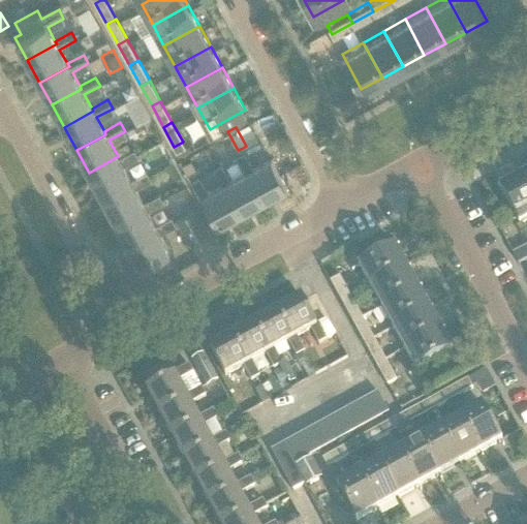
[(132,145),(117,154),(118,156),(89,173),(101,195),(130,179),(129,176),(121,162),(137,153),(132,145)]
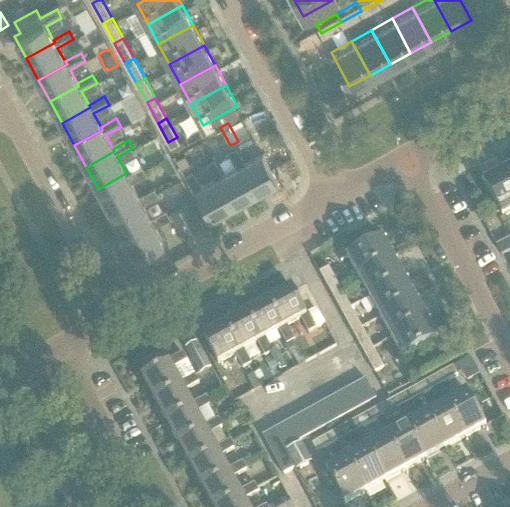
[(238,161),(253,190),(276,177),(261,149),(244,158),(235,143),(230,145),(227,147),(235,163),(238,161)]
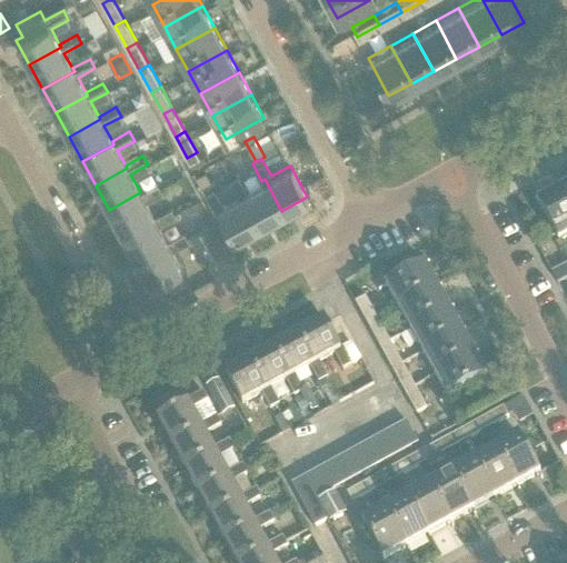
[(204,168),(195,172),(200,182),(209,178),(204,168)]
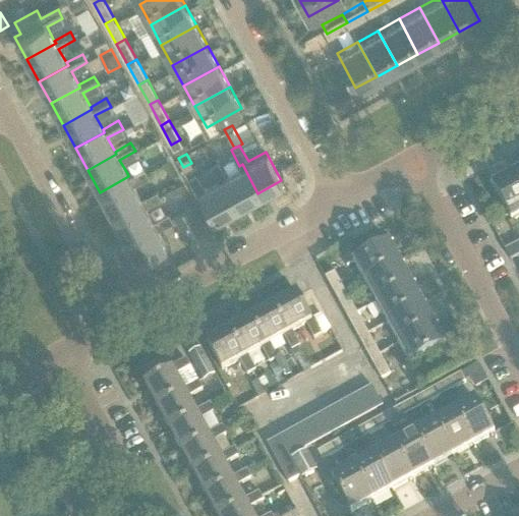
[(242,164),(239,166),(226,173),(217,158),(209,162),(217,178),(220,176),(236,206),(257,193),(242,164)]
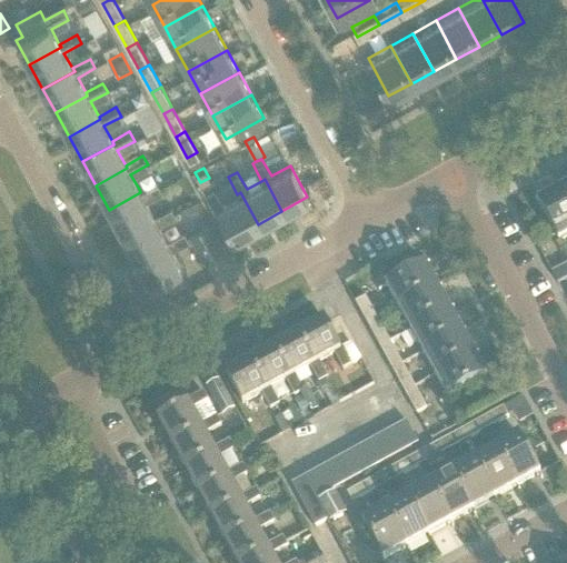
[(140,192),(109,210),(122,233),(153,217),(152,213),(143,199),(161,189),(156,180),(139,189),(140,192)]
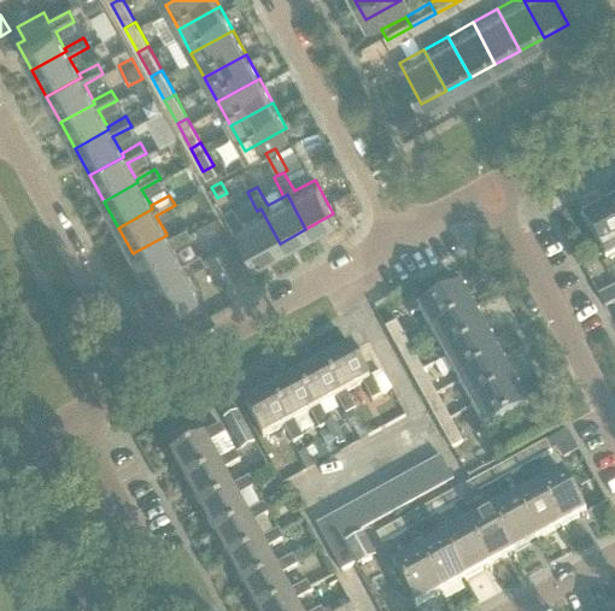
[(261,209),(257,211),(241,219),(230,201),(221,206),(232,227),(235,224),(253,258),(280,244),(261,209)]
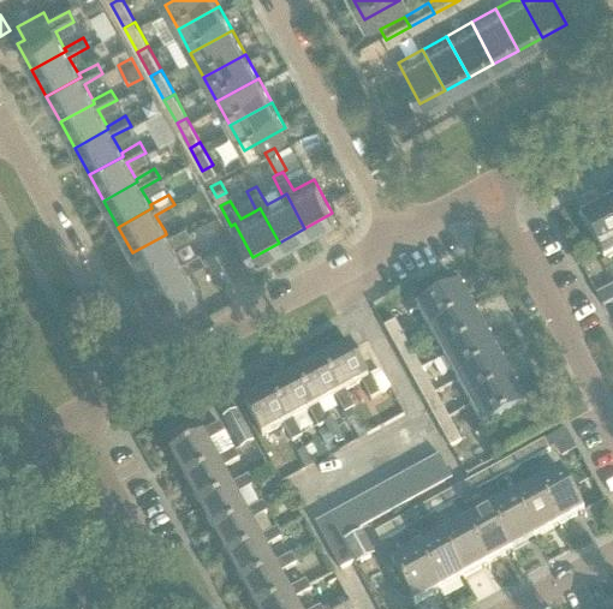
[(612,250),(612,218),(603,201),(579,214),(602,256),(612,250)]
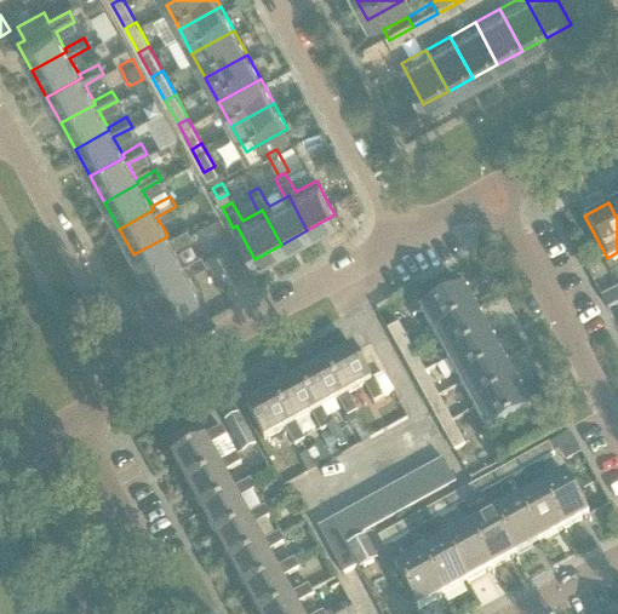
[(167,236),(133,254),(148,281),(182,263),(181,259),(171,242),(190,233),(184,223),(166,233),(167,236)]
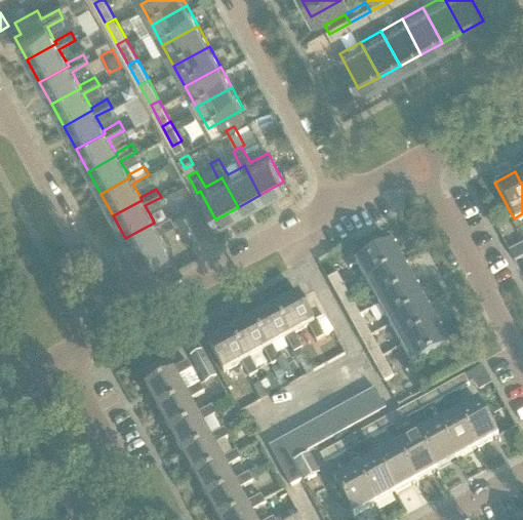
[(186,236),(204,225),(205,225),(192,201),(172,212),(186,236)]
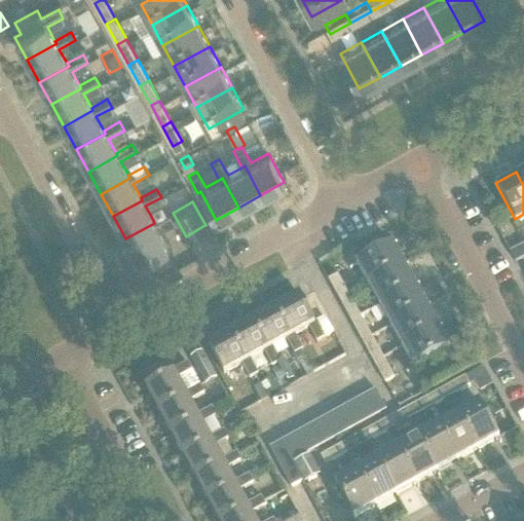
[(154,223),(125,238),(138,262),(167,246),(157,228),(174,220),(169,212),(153,220),(154,223)]
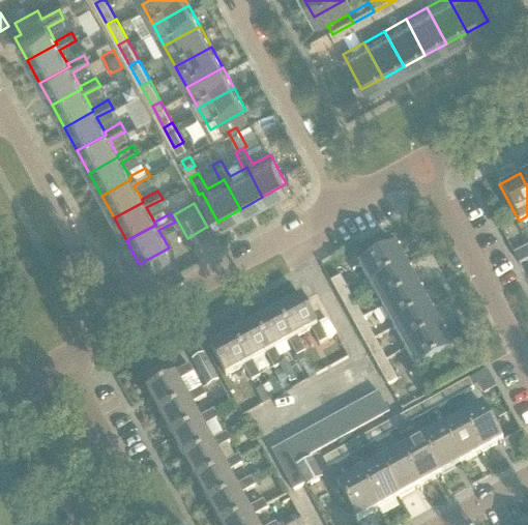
[(370,283),(406,263),(394,242),(358,262),(370,283)]
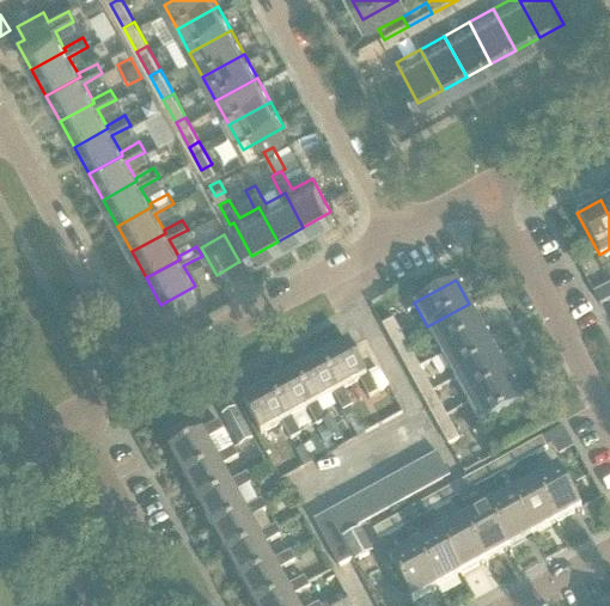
[(469,304),(427,326),(440,350),(482,328),(469,304)]
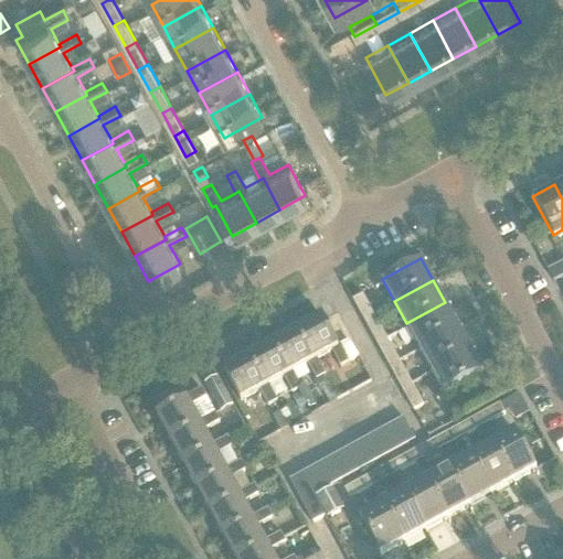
[(351,296),(363,318),(373,313),(361,290),(351,296)]
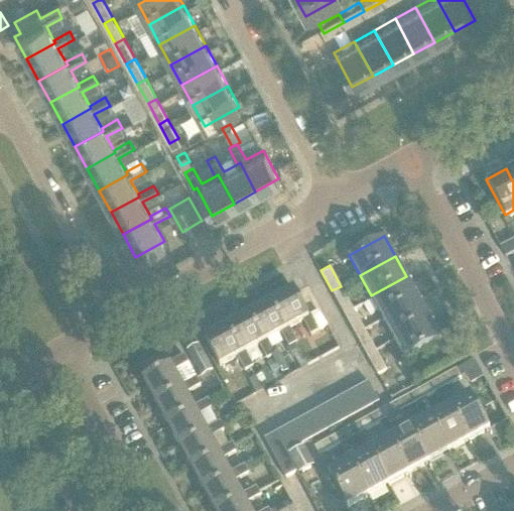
[(406,276),(371,295),(382,316),(417,296),(406,276)]
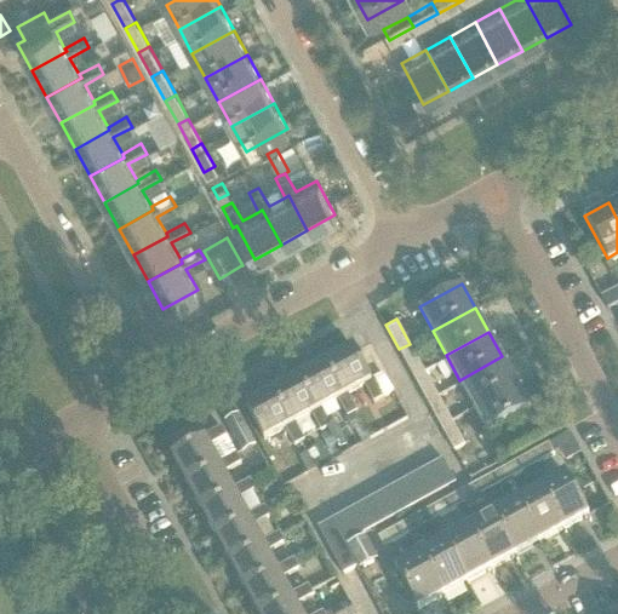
[(352,344),(325,359),(343,391),(347,390),(362,380),(372,399),(382,392),(372,374),(368,376),(352,344)]
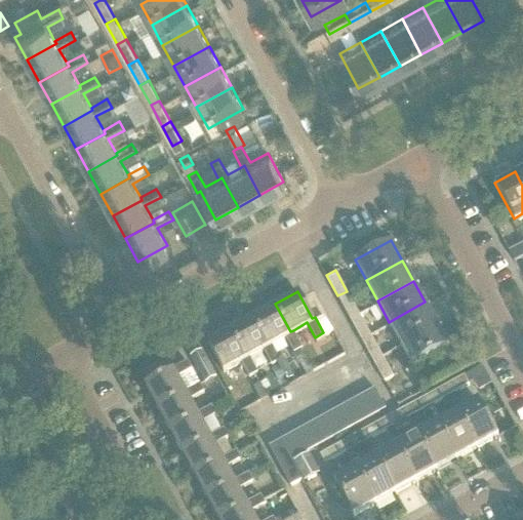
[(347,291),(337,295),(349,317),(358,312),(347,291)]
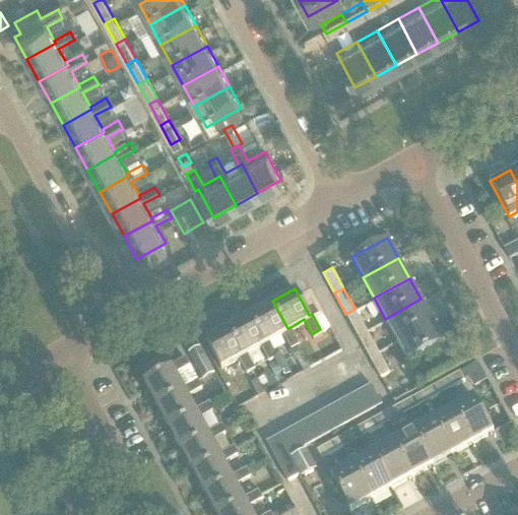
[(421,299),(385,319),(396,339),(432,320),(421,299)]
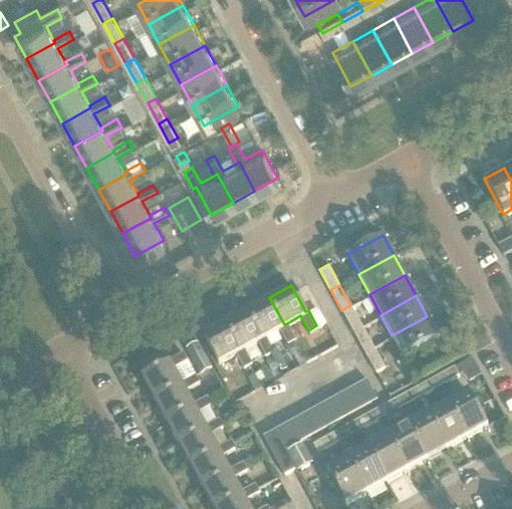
[(269,297),(247,309),(262,336),(265,335),(278,327),(286,342),(295,337),(287,323),(284,324),(269,297)]
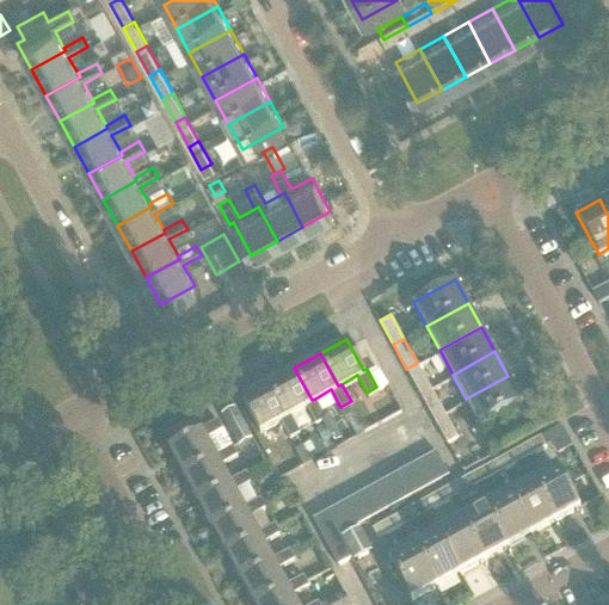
[(417,363),(406,369),(419,393),(430,387),(417,363)]
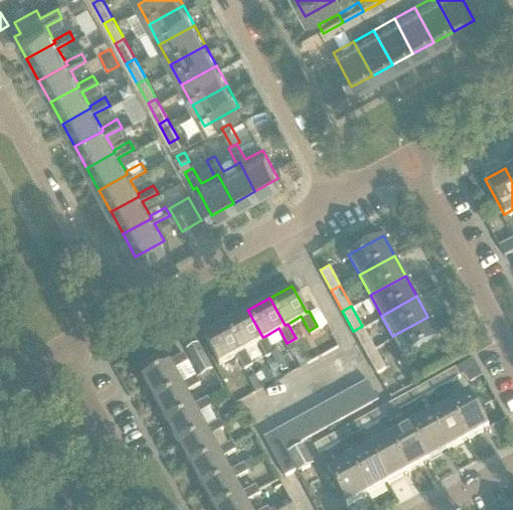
[(247,310),(225,322),(240,349),(243,348),(258,340),(266,355),(274,350),(266,336),(263,337),(247,310)]
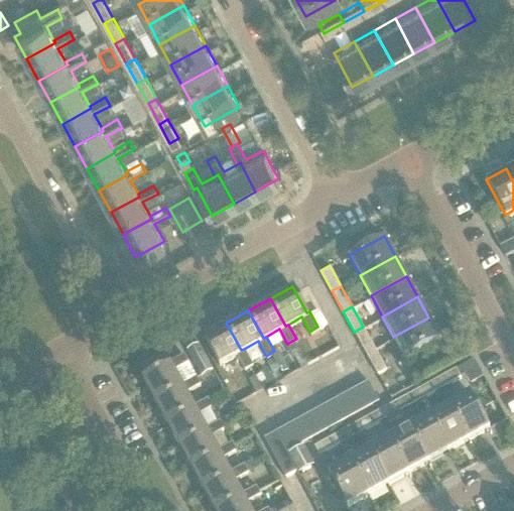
[(439,338),(428,317),(393,337),(404,357),(439,338)]
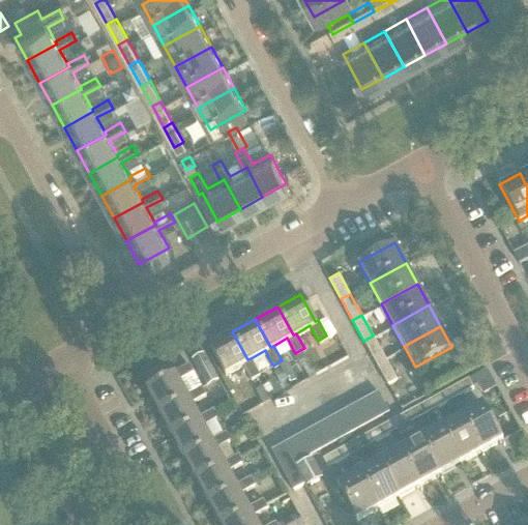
[(247,359),(232,331),(208,344),(225,373),(242,362),(251,378),(259,373),(251,358),(247,359)]
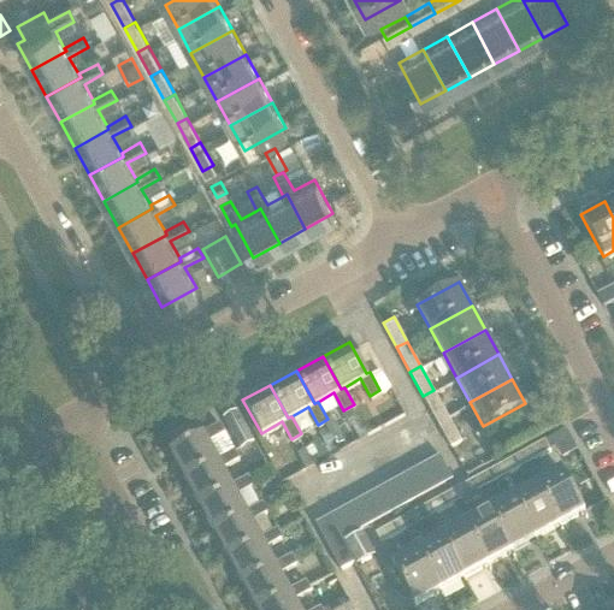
[(434,390),(423,396),(436,420),(447,414),(434,390)]
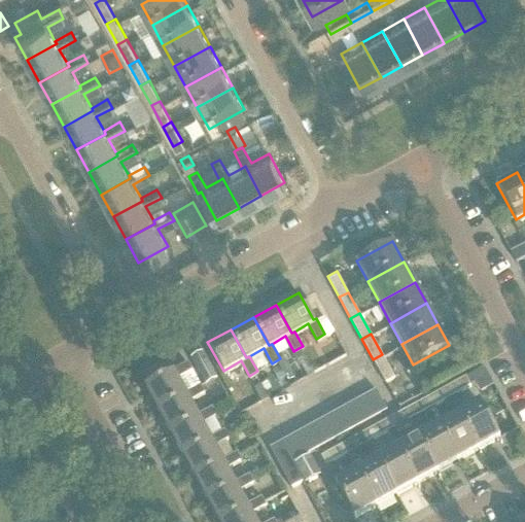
[(203,380),(213,375),(215,374),(201,346),(188,353),(203,380)]
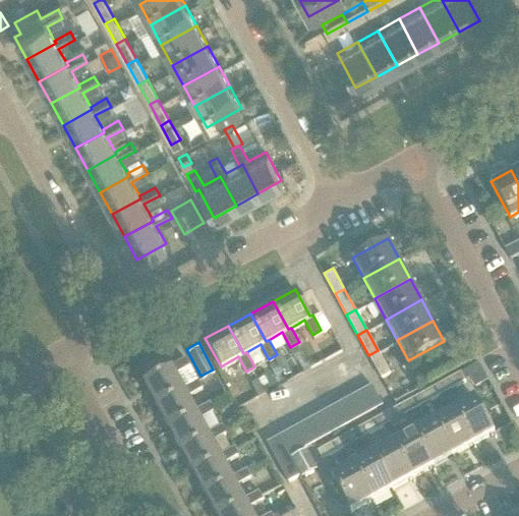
[(388,369),(378,350),(368,355),(369,356),(378,371),(379,375),(388,369)]
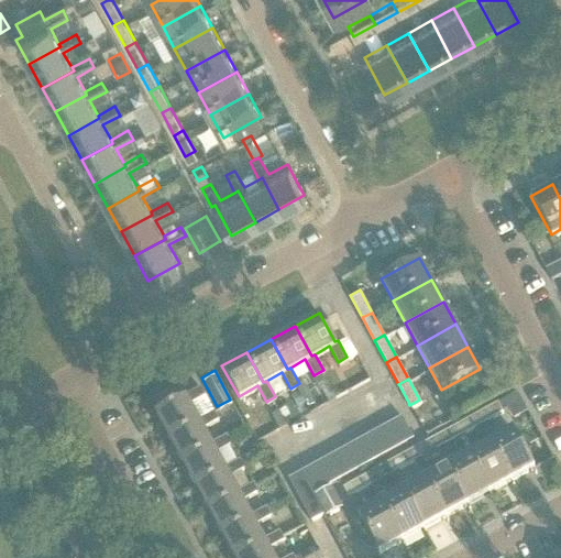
[(212,408),(205,393),(199,384),(183,393),(184,396),(155,412),(168,436),(198,419),(197,416),(212,408)]
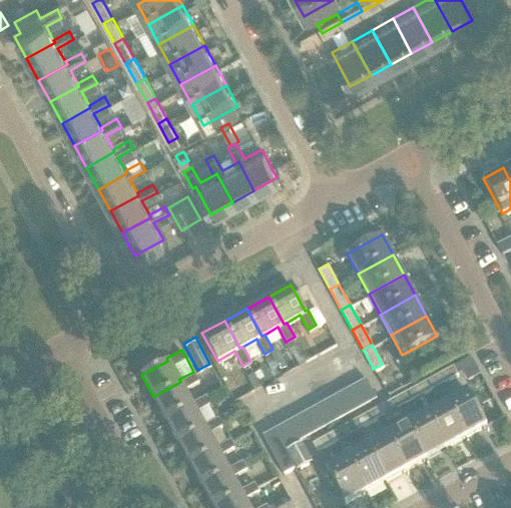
[(420,371),(413,358),(405,363),(412,376),(420,371)]
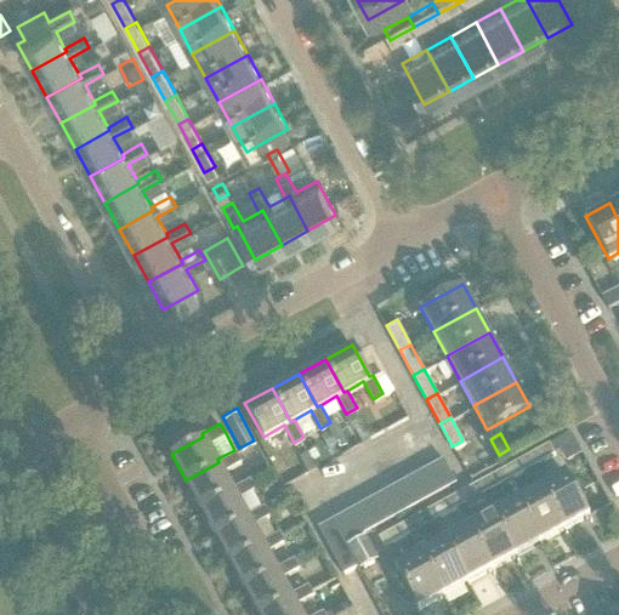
[(546,439),(522,453),(528,463),(552,450),(546,439)]
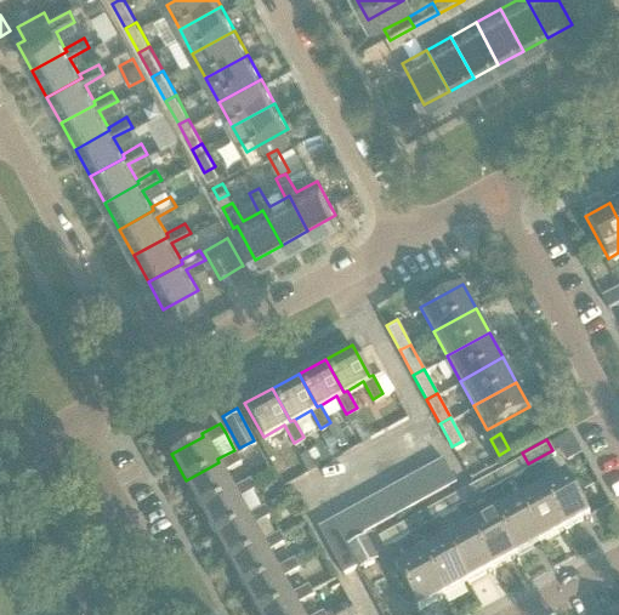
[(219,462),(186,480),(200,507),(233,489),(232,485),(222,470),(240,460),(234,450),(217,459),(219,462)]
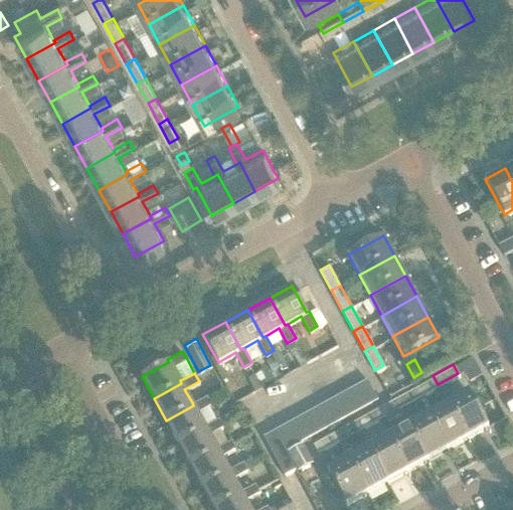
[(276,375),(255,380),(262,398),(281,392),(276,375)]
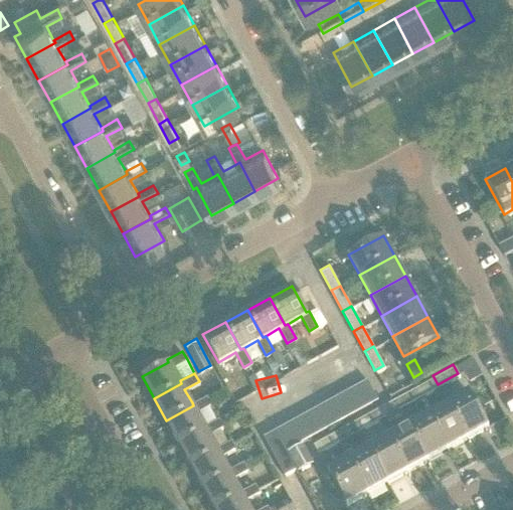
[(433,375),(412,386),(417,395),(438,384),(433,375)]
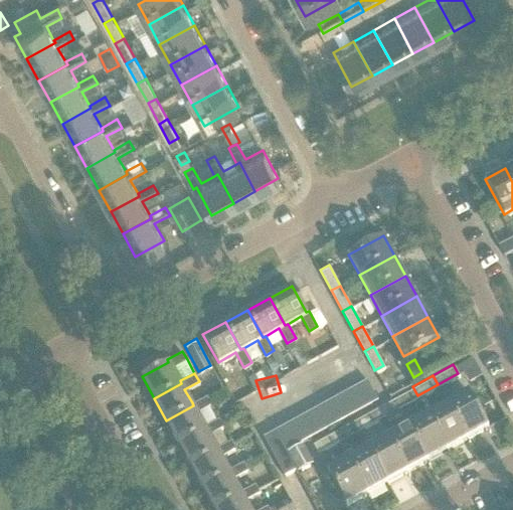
[(377,396),(366,377),(356,383),(366,402),(377,396)]
